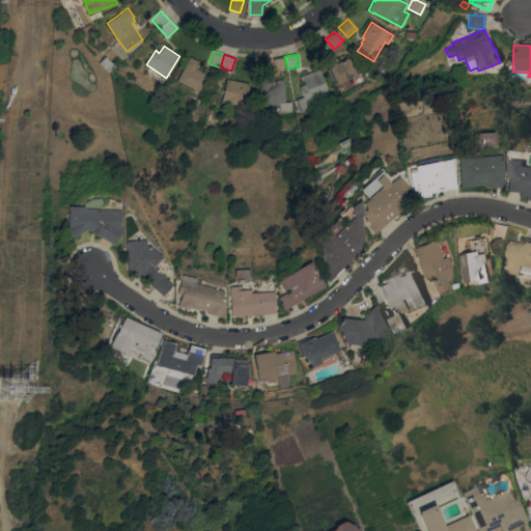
[(108,68),(101,60),(104,57),(106,55),(113,63),(109,67),(108,68)]
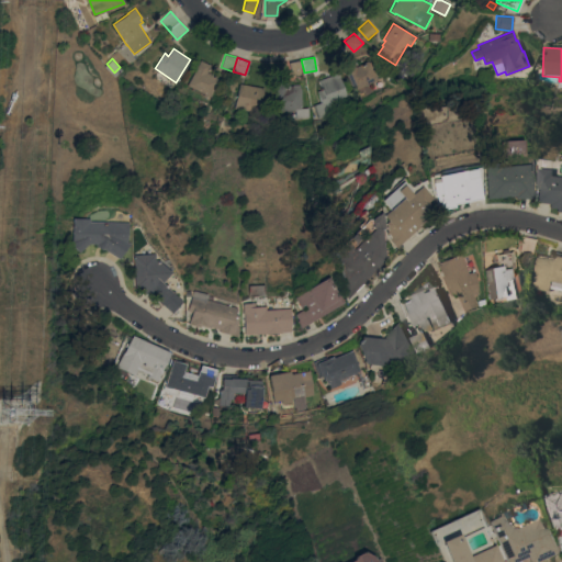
[(200,59),(210,65),(208,71),(216,76),(215,77),(220,79),(211,98),(204,94),(204,93),(188,85),(200,59)]
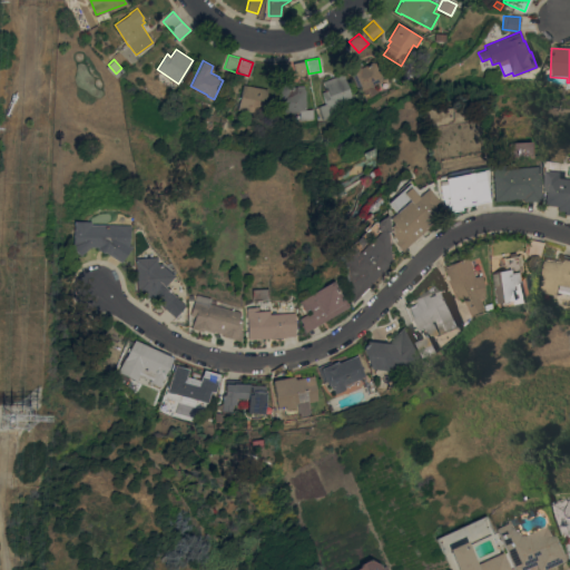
[(308,74),(296,77),(293,62),(305,60),(308,74)]
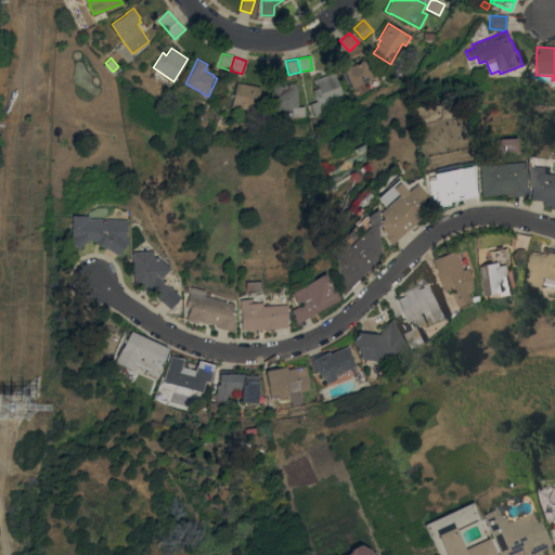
[(338,65),(348,60),(351,66),(364,60),(374,78),(351,90),(338,65)]
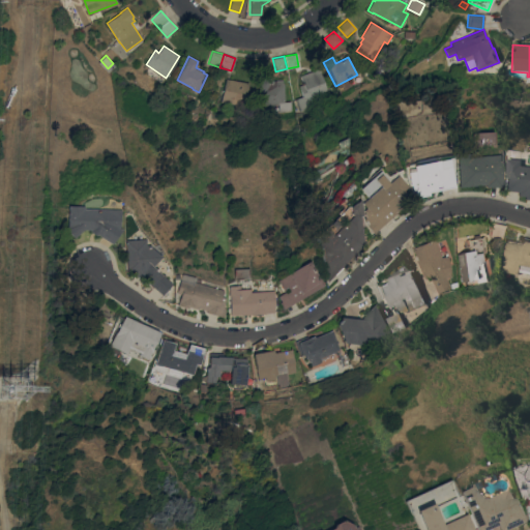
[(319,68),(327,92),(317,96),(318,98),(315,99),(317,105),(300,111),(295,98),(303,96),(299,86),(303,84),(300,76),(319,68)]
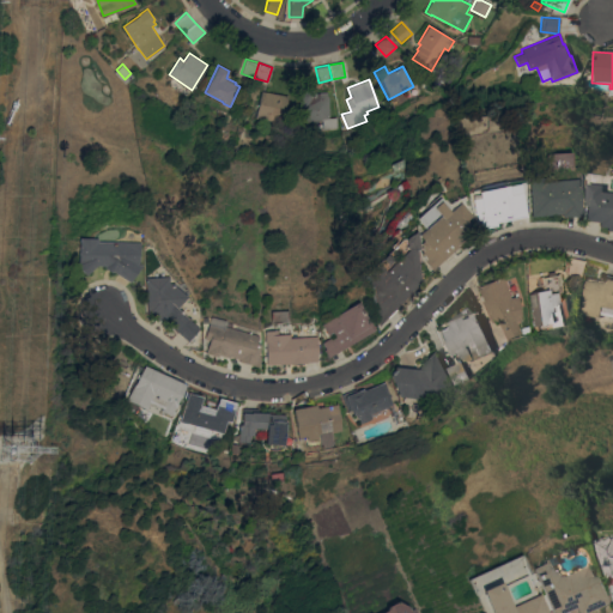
[(298,91),(315,90),(315,93),(327,92),(327,97),(328,97),(329,117),(337,117),(338,128),(323,129),(322,120),(301,121),(298,91)]
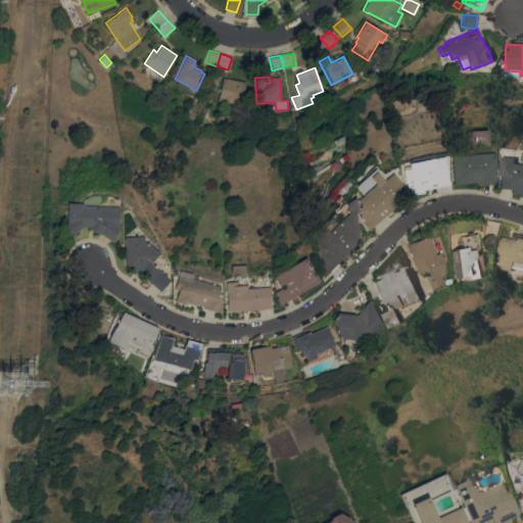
[(223,78),(245,82),(241,104),(219,100),(223,78)]
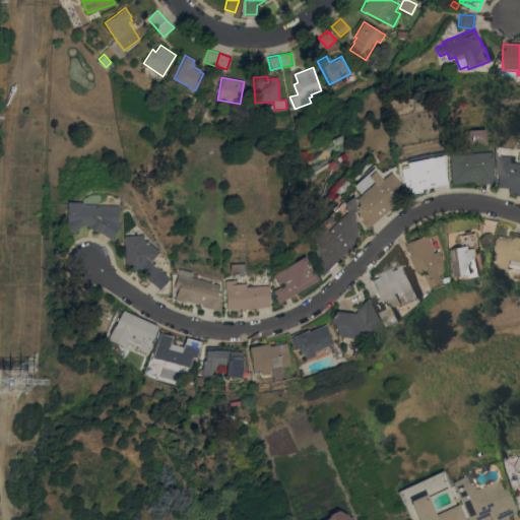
[(492,183),(475,183),(475,181),(450,184),(447,155),(493,150),(492,183)]
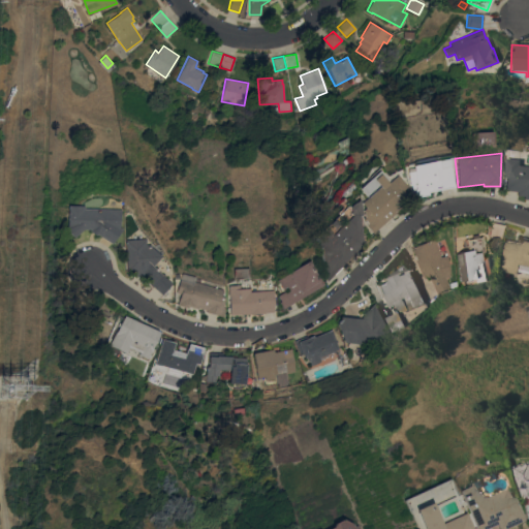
[(528,198),(524,198),(524,195),(517,195),(517,191),(504,190),(507,158),(522,159),(521,165),(528,165),(528,198)]
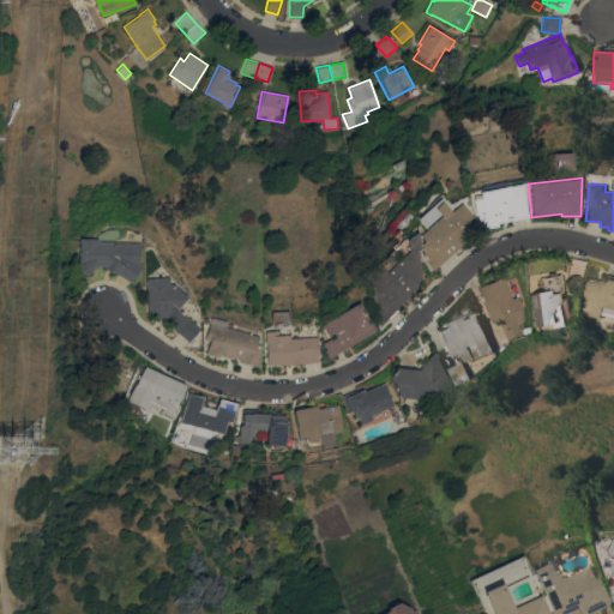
[(507,186),(510,194),(521,192),(525,217),(497,222),(497,226),(482,229),(480,220),(477,220),(476,215),(474,215),(471,199),(479,198),(477,192),(507,186)]
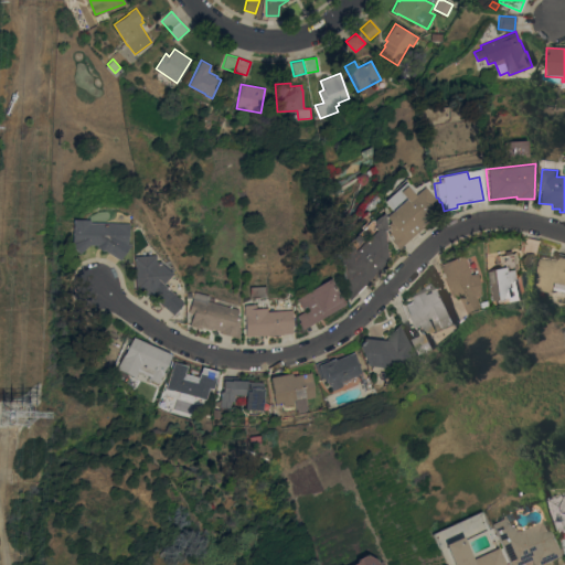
[(398,191),(405,185),(413,194),(422,187),(433,199),(429,202),(433,206),(429,210),(434,215),(397,248),(390,240),(392,237),(388,233),(386,227),(387,226),(385,224),(390,221),(384,215),(404,198),(398,191)]
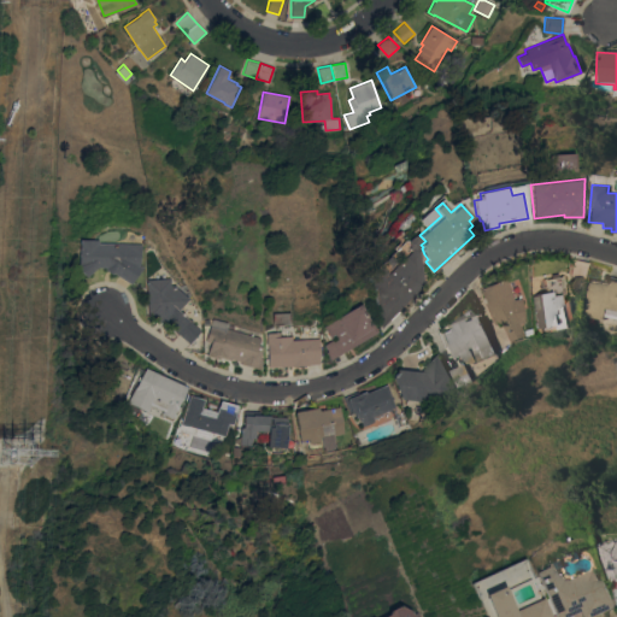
[(371,274),(394,250),(392,247),(394,244),(397,246),(403,240),(406,240),(417,231),(421,251),(417,251),(423,285),(382,327),(380,316),(377,315),(362,298),(374,287),(375,285),(372,283),(368,277),(371,274)]
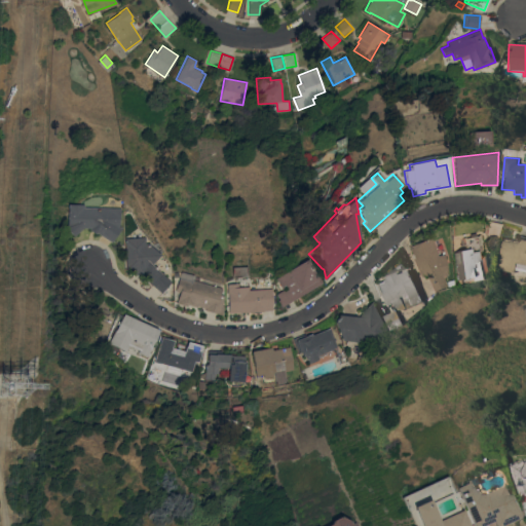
[(110,241),(97,231),(95,234),(88,229),(89,228),(82,227),(74,235),(66,227),(67,226),(67,203),(81,203),(81,208),(117,208),(117,224),(120,227),(110,241)]
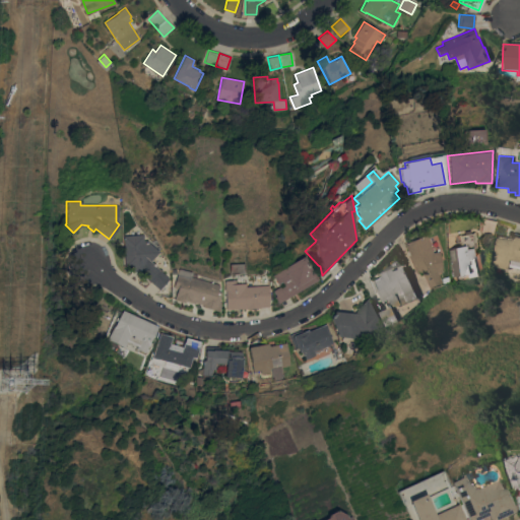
[(496,220),(494,234),(480,232),(482,217),(496,220)]
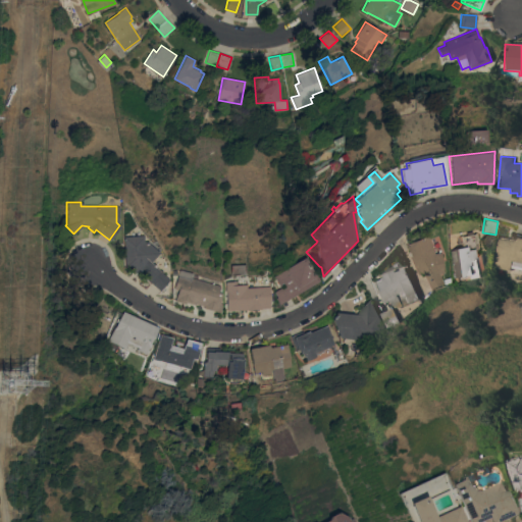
[(479,249),(474,250),(475,253),(481,252),(485,271),(479,272),(480,277),(470,278),(470,277),(460,279),(460,276),(461,276),(458,260),(453,261),(451,250),(456,249),(456,248),(463,247),(461,235),(466,233),(466,231),(472,230),(473,232),(476,232),(479,249)]
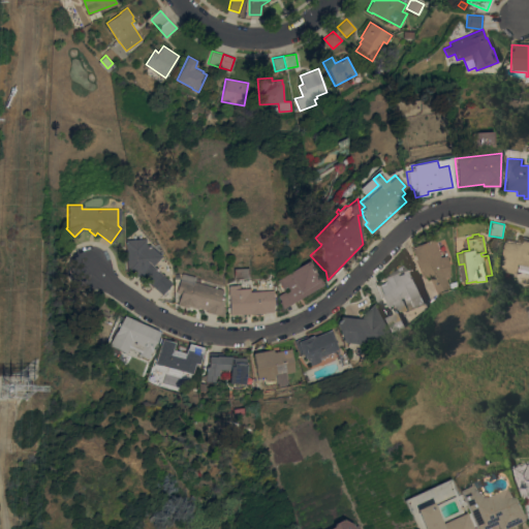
[(124,240),(144,238),(145,247),(151,247),(159,255),(152,266),(172,283),(162,293),(142,275),(136,276),(135,270),(126,271),(124,240)]
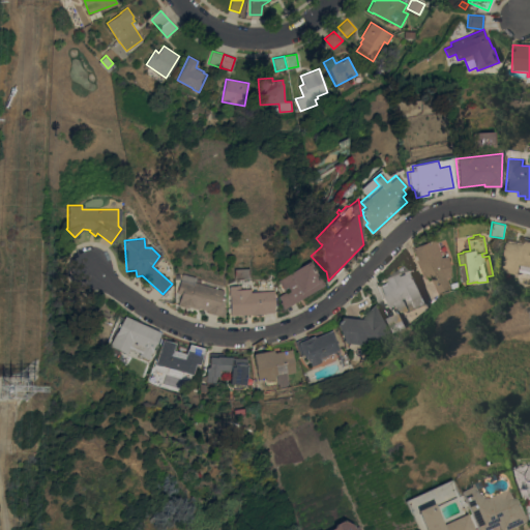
[(417,261),(419,260),(414,246),(434,238),(441,257),(447,256),(451,276),(446,277),(450,287),(437,293),(430,277),(425,280),(417,261)]
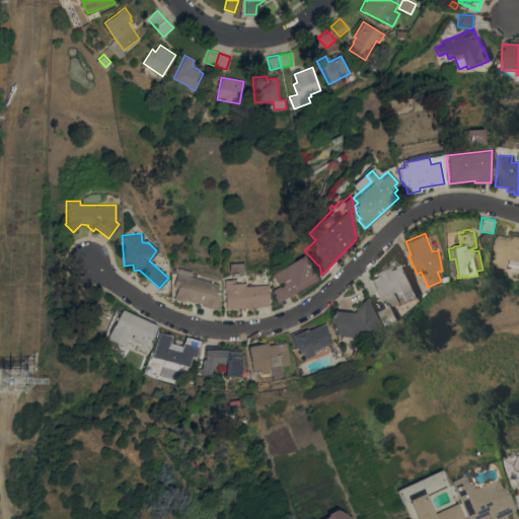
[(495,234),(510,238),(511,235),(518,236),(518,268),(506,266),(506,270),(489,266),(495,234)]
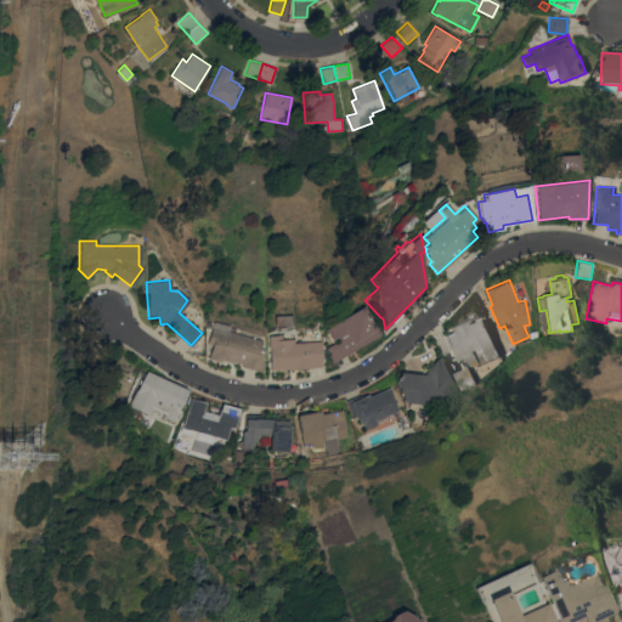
[(332,363),(324,349),(332,345),(323,329),(363,307),(380,337),(332,363)]
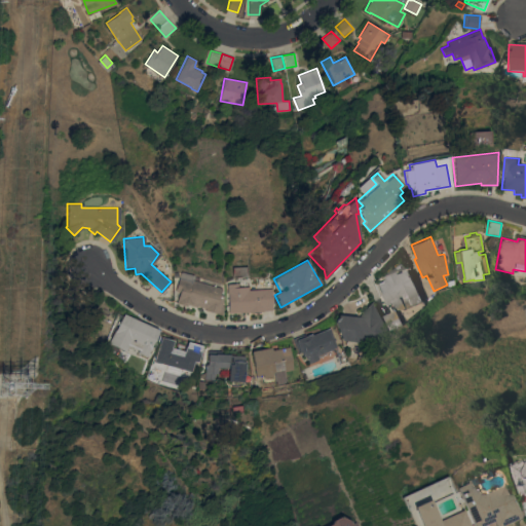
[(420,301),(400,309),(398,309),(395,307),(392,305),(391,302),(386,305),(377,283),(386,278),(385,276),(397,271),(398,274),(408,270),(420,301)]
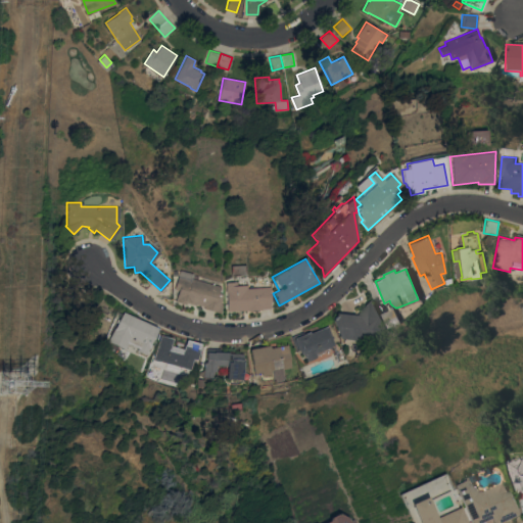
[(218,292),(223,294),(220,303),(222,303),(221,306),(223,306),(221,313),(203,307),(204,305),(196,303),(196,305),(187,302),(186,303),(176,301),(179,290),(175,289),(178,277),(190,280),(191,278),(220,286),(218,292)]
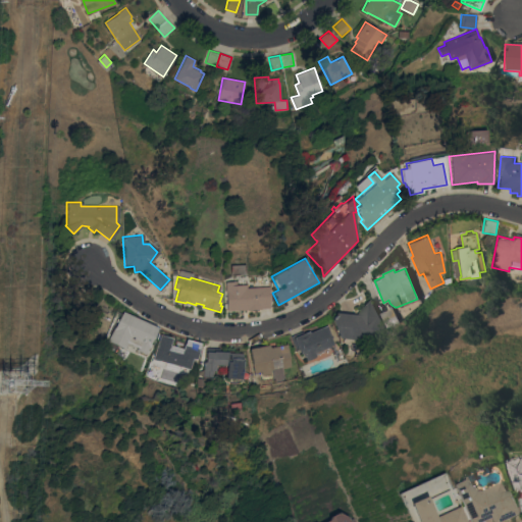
[(268,285),(269,307),(261,308),(261,309),(246,310),(246,309),(226,310),(225,291),(224,291),(224,281),(236,280),(236,284),(246,283),(246,288),(268,285)]
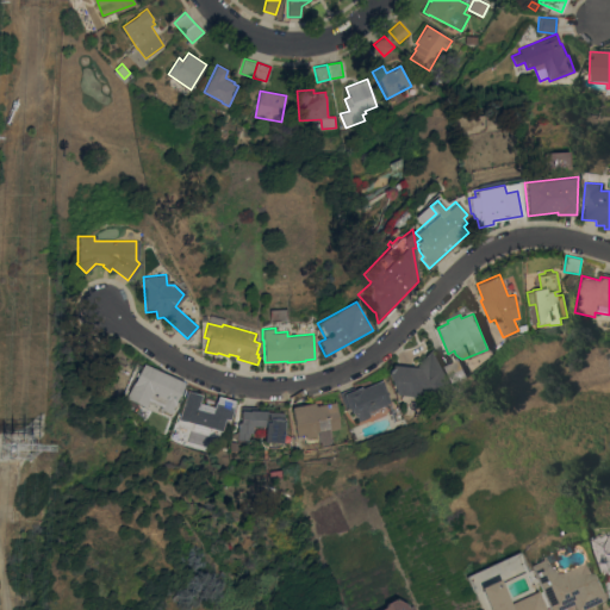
[(388,373),(393,365),(418,367),(431,348),(448,385),(439,398),(398,394),(388,373)]
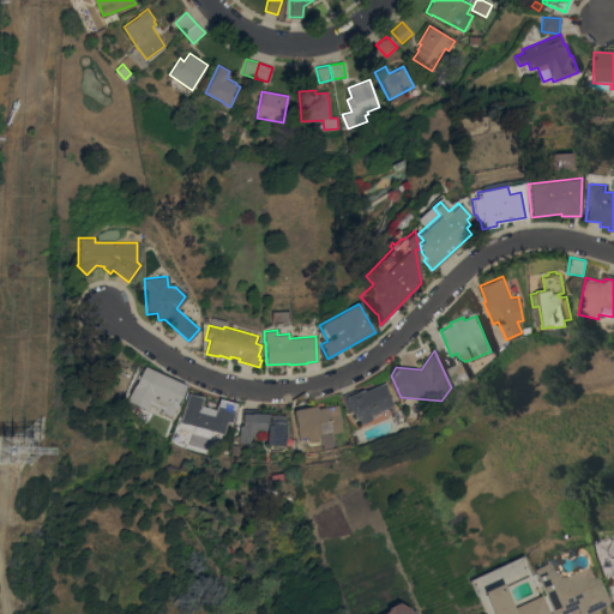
[(186,384),(178,403),(178,404),(172,416),(161,411),(162,408),(151,403),(148,410),(128,401),(136,384),(145,365),(186,384)]
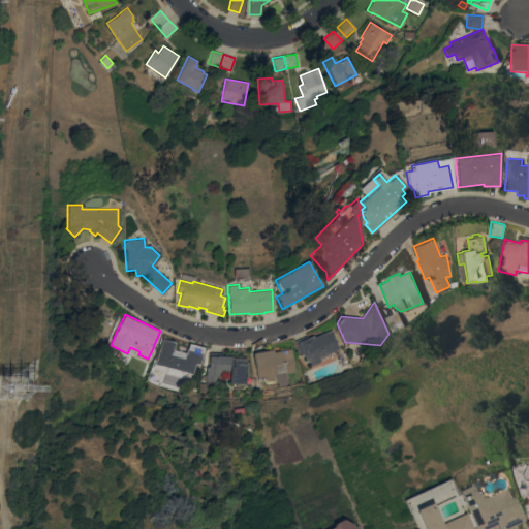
[(339,348),(336,350),(337,351),(334,352),(334,351),(320,356),(322,361),(312,365),(309,359),(310,359),(309,356),(306,358),(304,352),(301,354),(296,340),(307,335),(308,337),(313,335),(314,336),(332,329),(339,348)]
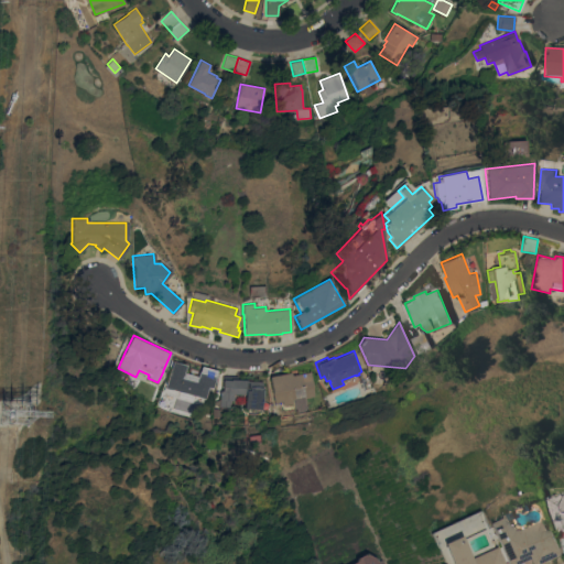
[(166,388),(173,361),(187,365),(185,372),(198,376),(202,366),(218,370),(213,388),(209,387),(206,398),(166,388)]
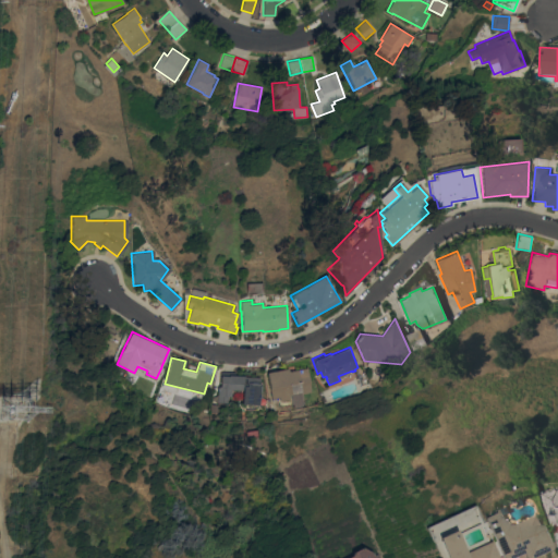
[(312,391),(303,393),(302,391),(293,393),(289,395),(290,399),(280,401),(279,397),(273,398),(271,390),(270,390),(267,372),(288,367),(288,371),(306,366),(312,391)]
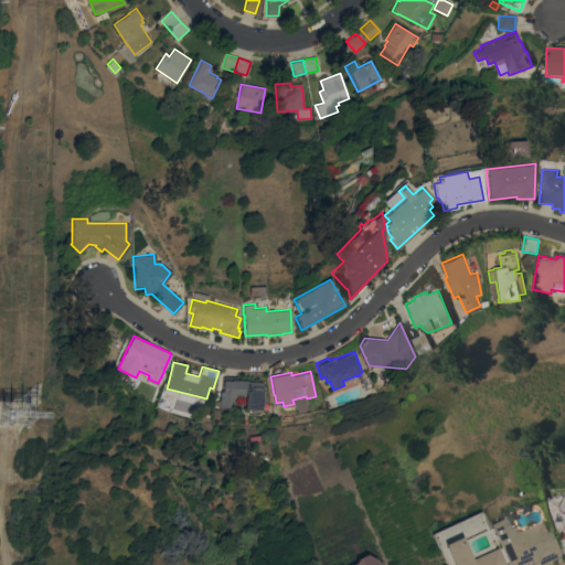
[(224,380),(232,381),(232,380),(248,381),(248,382),(262,382),(262,387),(263,387),(262,409),(245,409),(245,402),(233,402),(233,401),(232,400),(231,407),(221,406),(221,391),(223,391),(224,380)]
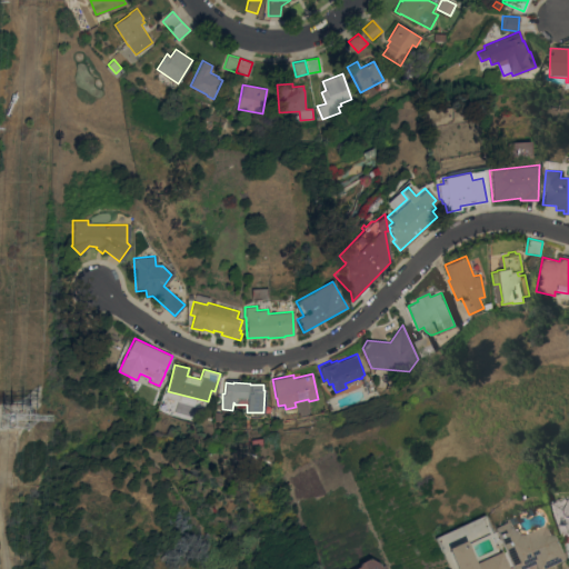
[(568,496),(568,551),(566,552),(550,502),(568,496)]
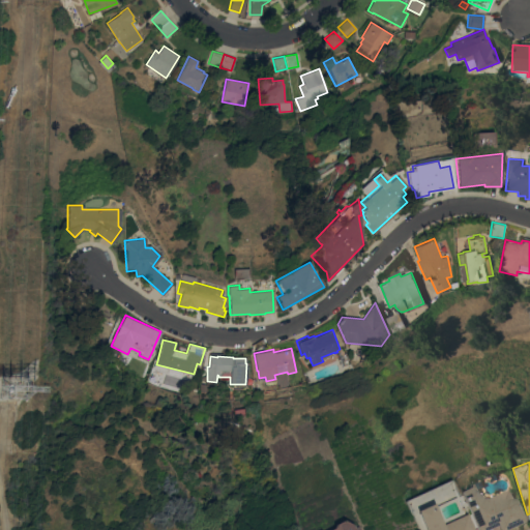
[(479,529),(461,491),(476,483),(482,497),(491,498),(510,489),(526,521),(503,529),(500,529),(498,524),(484,529),(479,529)]
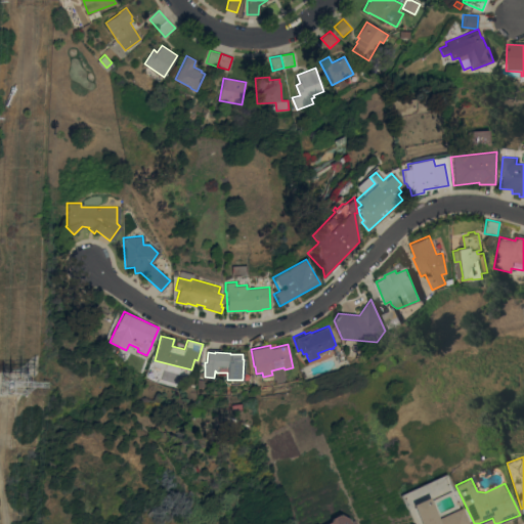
[(419,523),(410,506),(427,498),(436,519),(461,508),(468,523),(419,523)]
